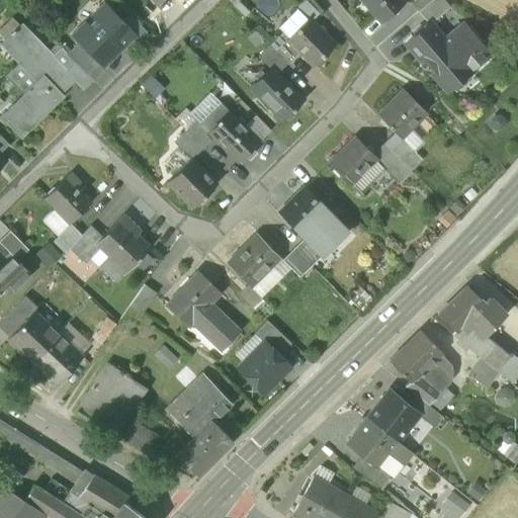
[(369,8),(381,22),(403,4),(400,0),(369,0),(373,4),(369,8)]
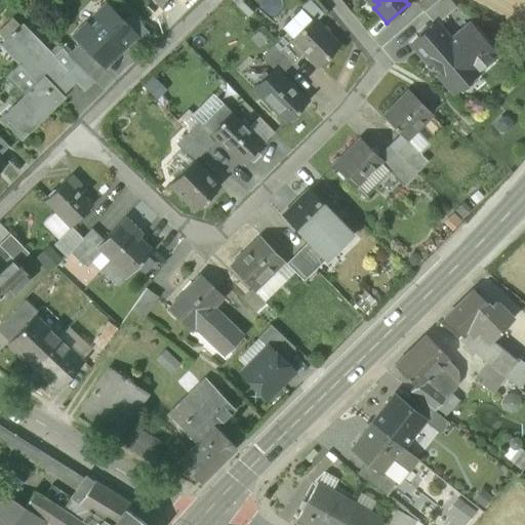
[(419,0),(416,3),(423,12),(437,0),(419,0)]
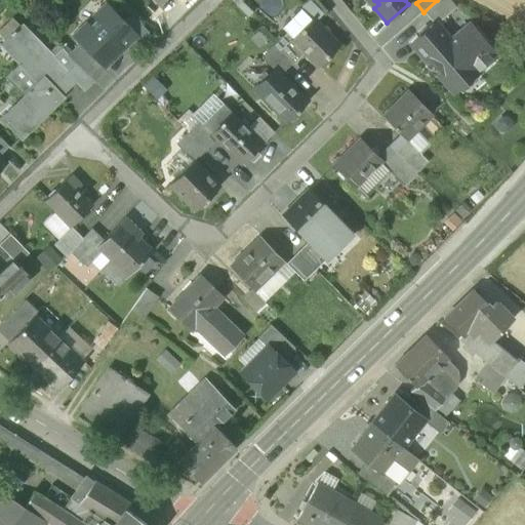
[(435,24),(436,26),(456,8),(449,0),(437,0),(423,12),(434,25),(435,24)]
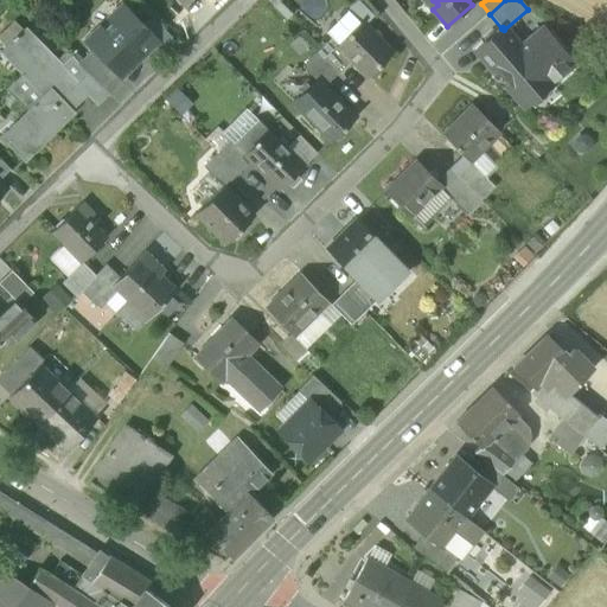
[(94,49),(119,75),(120,74),(140,53),(142,57),(151,49),(148,45),(154,39),(125,8),(89,44),(94,49)]
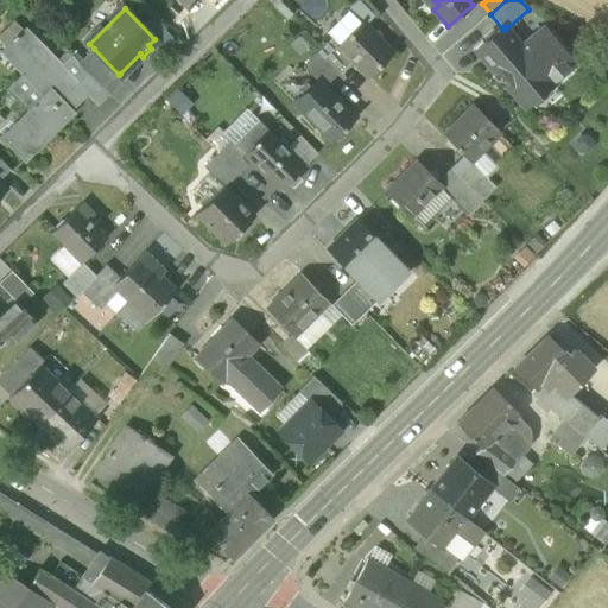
[(352,61),(368,77),(392,54),(361,23),(340,45),(337,46),(352,61)]
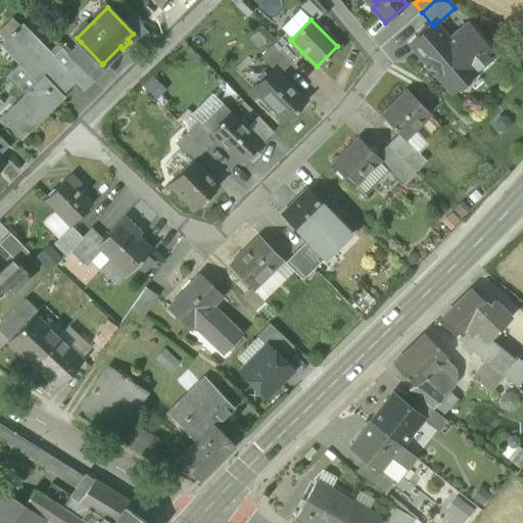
[(440,73),(455,89),(492,56),(465,25),(446,40),(434,26),(433,24),(432,25),(411,43),(425,60),(424,61),(425,62),(428,60),(438,72),(435,75),(436,76),(440,73)]
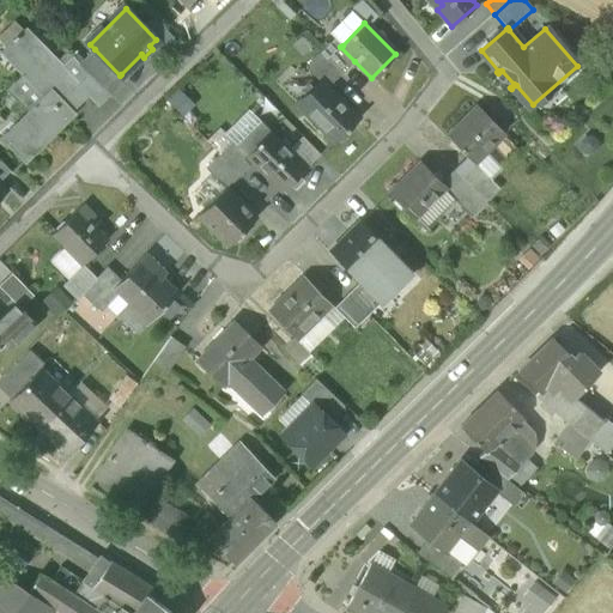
[(322,52),(321,54),(341,74),(354,61),(340,47),(343,46),(327,29),(313,42),(322,52)]
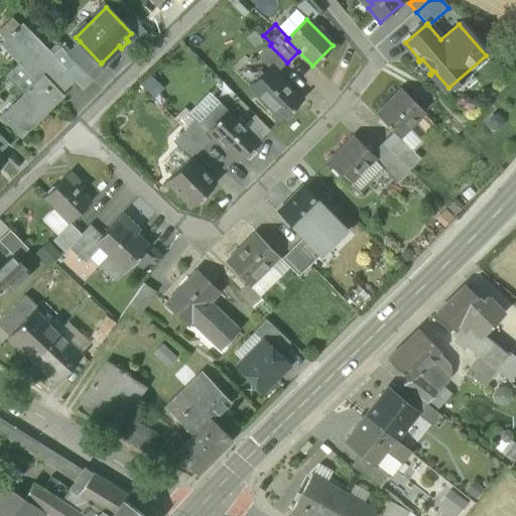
[(71,76),(65,70),(52,56),(47,52),(21,25),(14,31),(13,30),(10,33),(11,35),(5,40),(42,79),(3,117),(22,136),(61,98),(60,96),(55,92),(71,78),(71,76)]
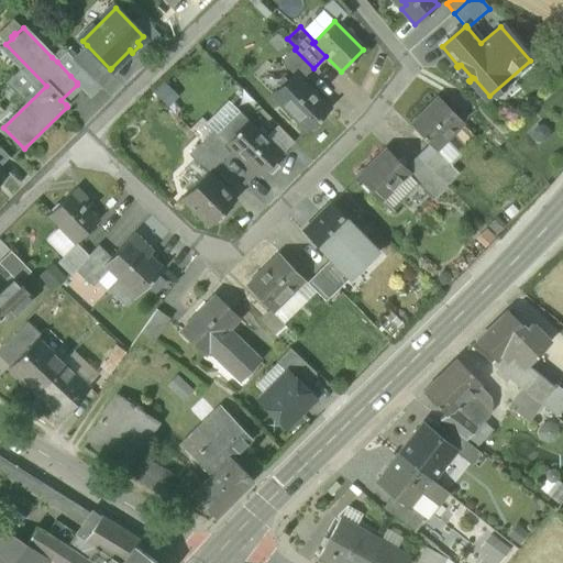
[(73,59),(80,67),(100,87),(116,73),(111,68),(110,69),(87,45),(73,59)]
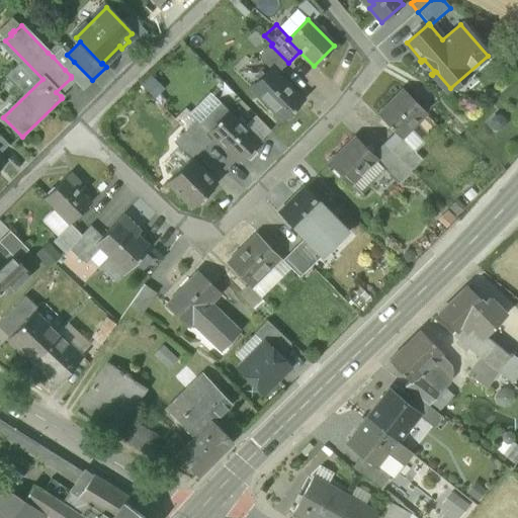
[(57,44),(48,53),(53,57),(61,49),(57,44)]
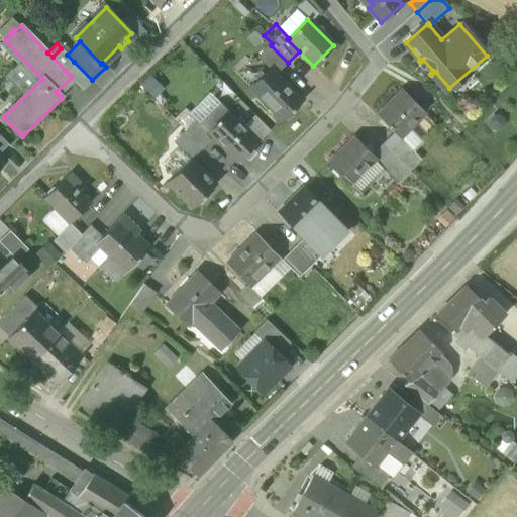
[(276,74),(288,63),(271,45),(257,58),(270,69),(270,68),(276,74)]
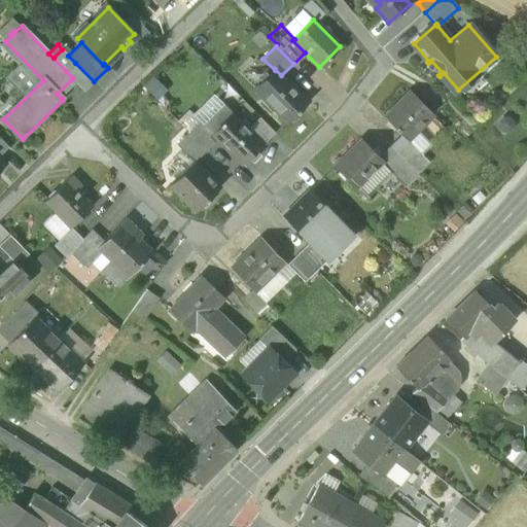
[(62,49),(54,58),(66,71),(75,63),(68,56),(62,49)]
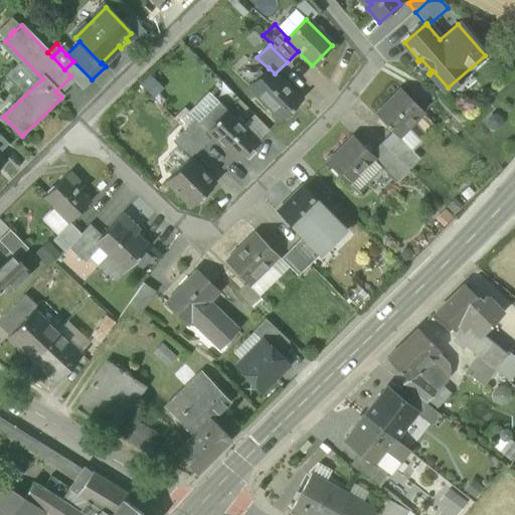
[(82,90),(92,79),(73,61),(64,69),(70,75),(70,77),(74,81),(82,90)]
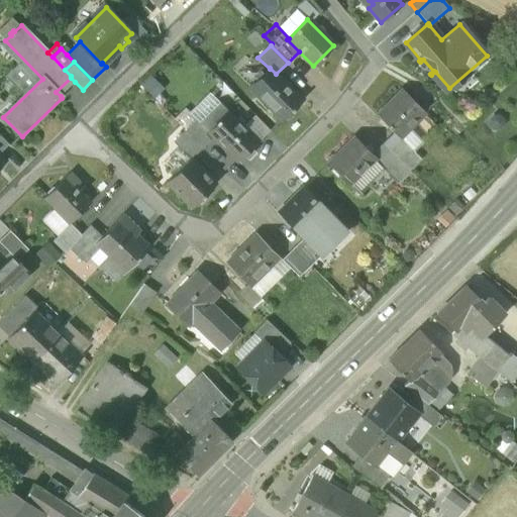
[(249,88),(282,119),(301,99),(276,74),(270,68),(270,69),(249,88)]
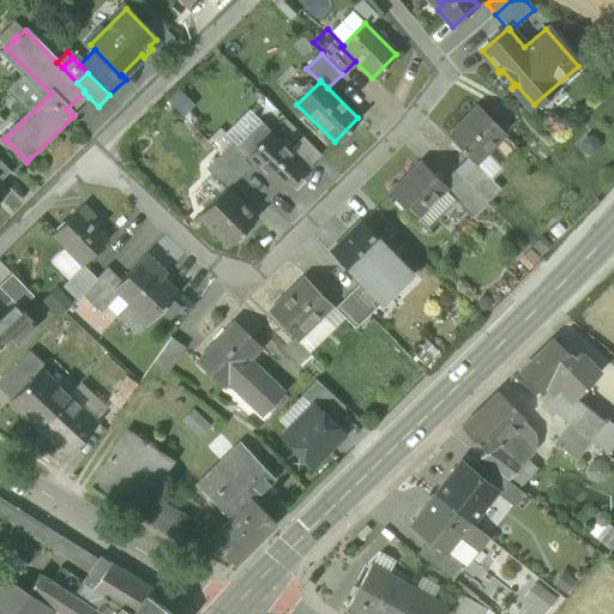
[(66,109),(72,114),(89,97),(84,92),(66,109)]
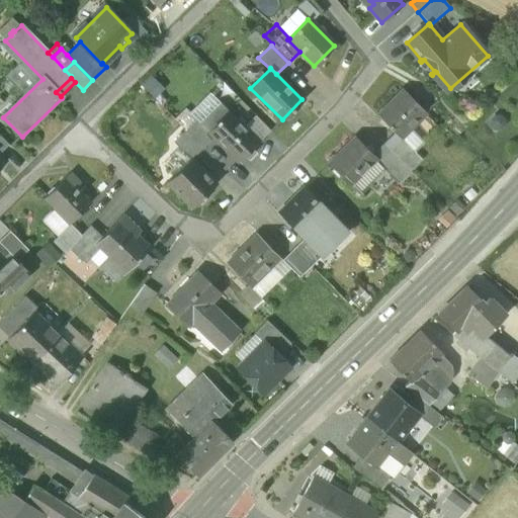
[(395,133),(401,139),(402,138),(426,113),(404,90),(377,115),(395,133)]
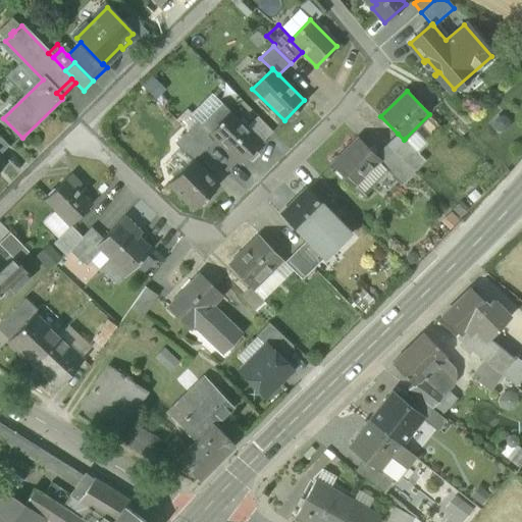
[(221,103),(209,115),(218,124),(210,133),(216,139),(241,163),(261,143),(247,128),(221,103)]
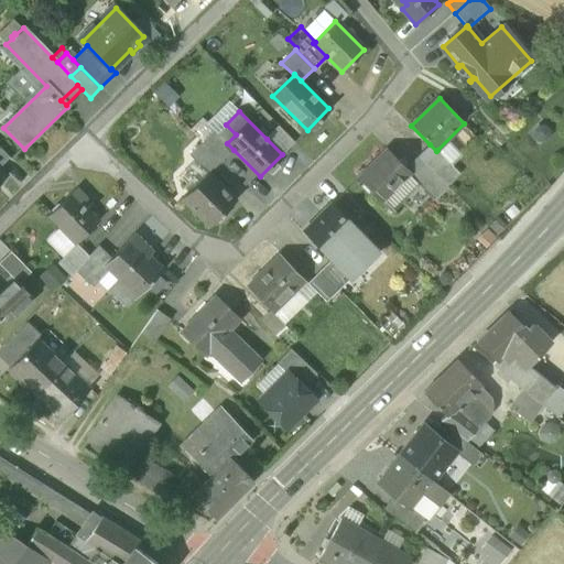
[(217,133),(227,143),(236,134),(226,125),(218,132),(217,133)]
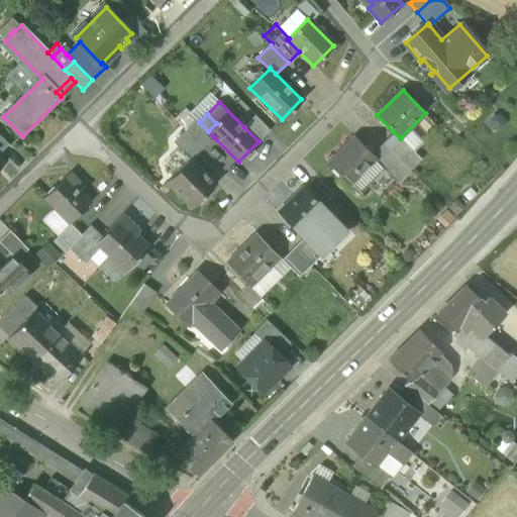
[(244,127),(259,141),(270,130),(255,116),(244,127)]
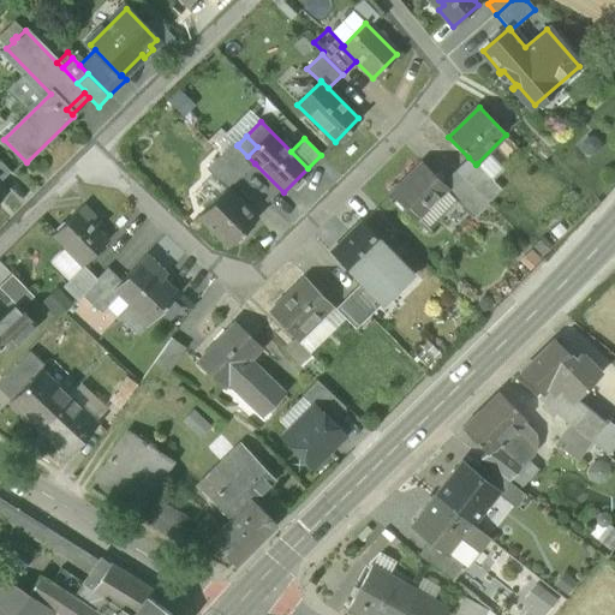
[(236,142),(220,156),(242,177),(255,163),(248,156),(237,145),(238,144),(236,142)]
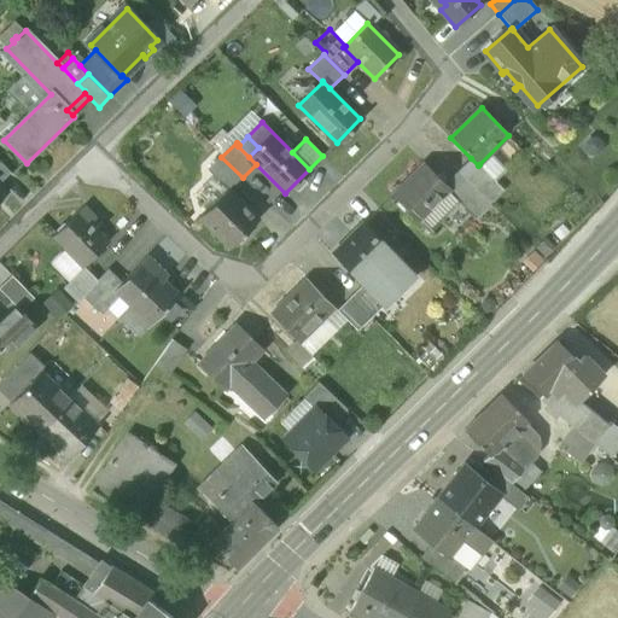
[(228,191),(243,178),(221,157),(207,170),(226,191),(227,190),(228,191)]
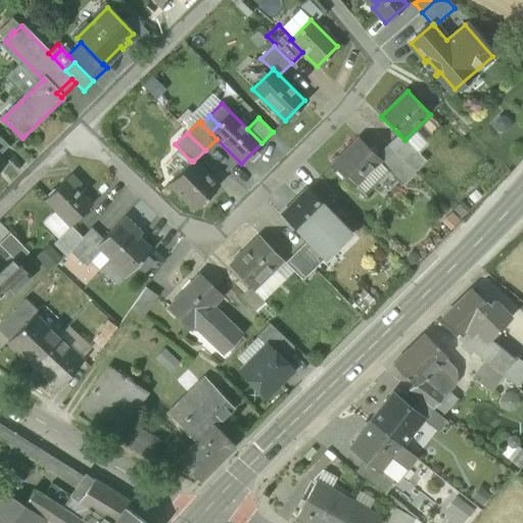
[(398,134),(387,145),(415,173),(426,160),(406,139),(405,140),(398,134)]
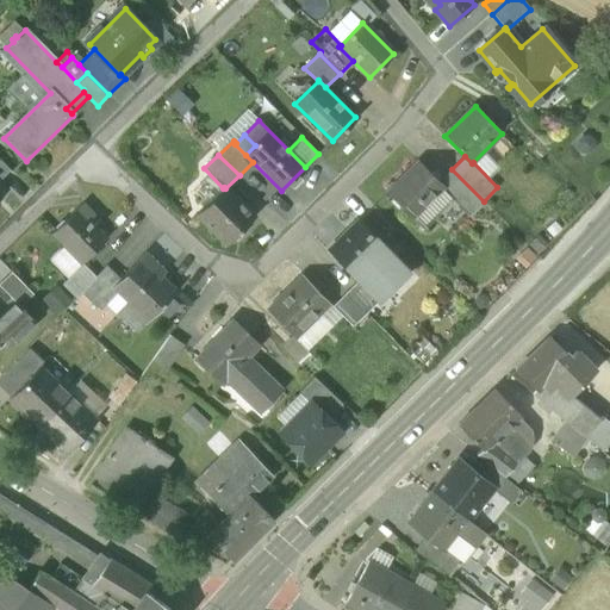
[(387,193),(414,219),(442,190),(444,187),(437,180),(418,161),(387,193)]
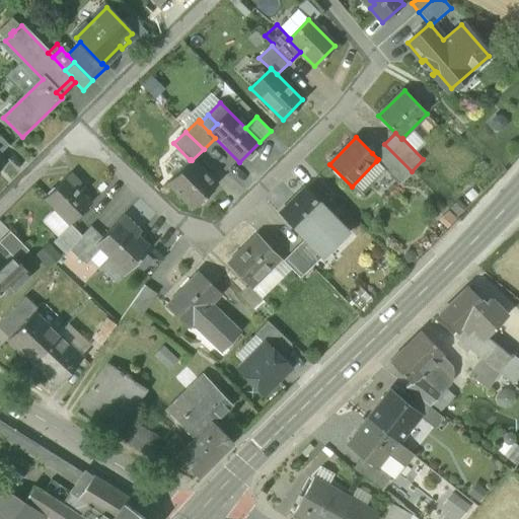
[(398,183),(412,171),(384,144),(376,151),(375,149),(372,153),(378,159),(376,161),(384,169),(398,183)]
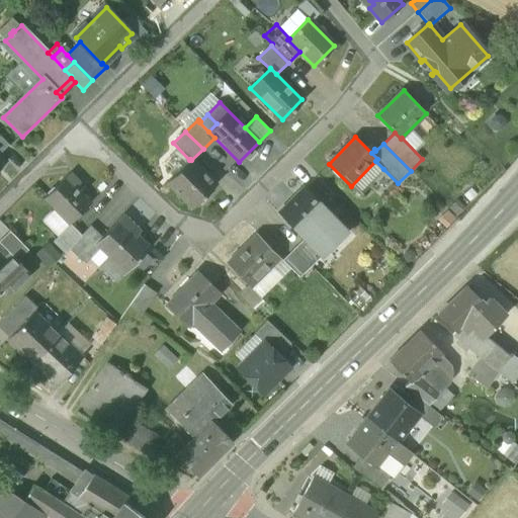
[(167,181),(193,207),(216,185),(191,160),(190,159),(189,160),(167,181)]
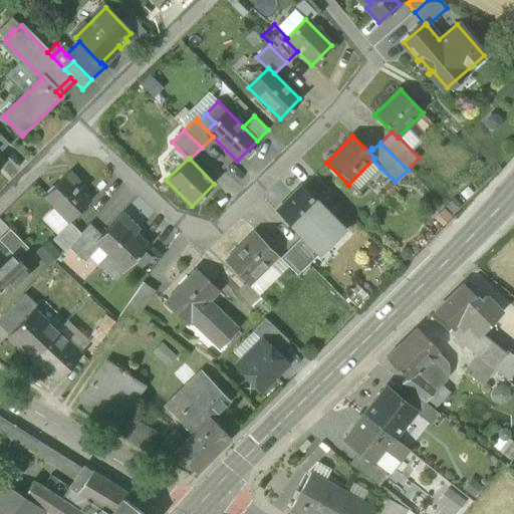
[(372,160),(348,185),(356,193),(380,168),(372,160)]
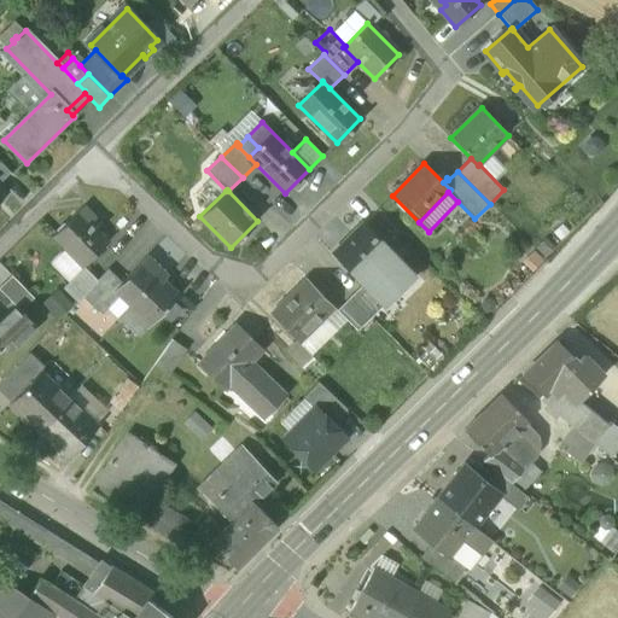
[(53,235),(83,267),(108,243),(89,225),(94,220),(82,208),(53,235)]
